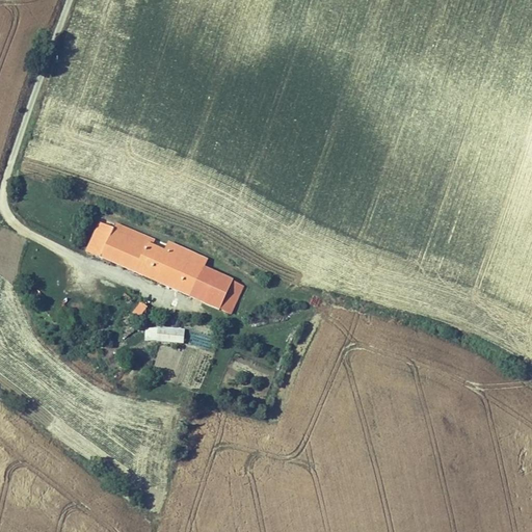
[(115,227),(148,241),(154,244),(157,236),(118,218),(115,227)]
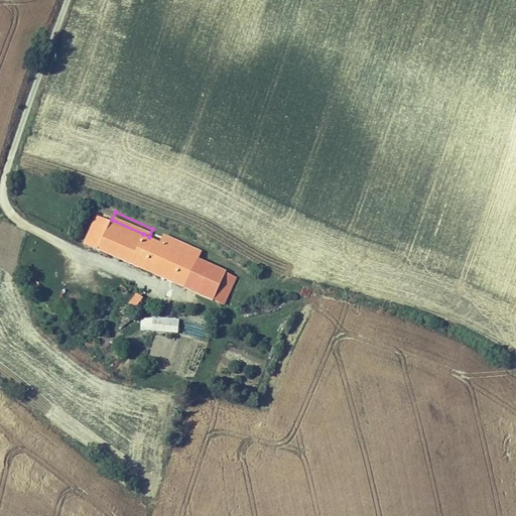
[(84,241),(99,248),(112,220),(97,213),(84,241)]
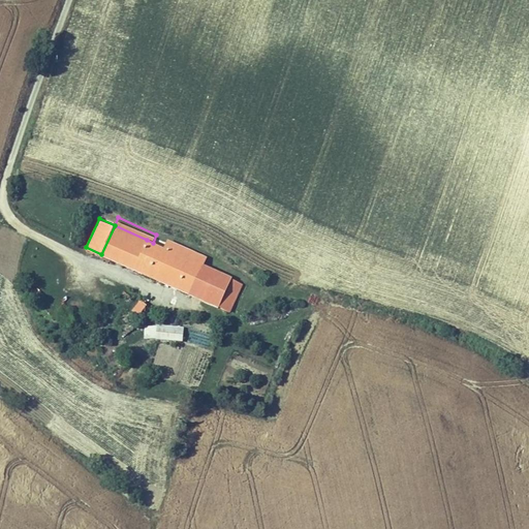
[(115,225),(101,254),(133,269),(147,240),(115,225)]
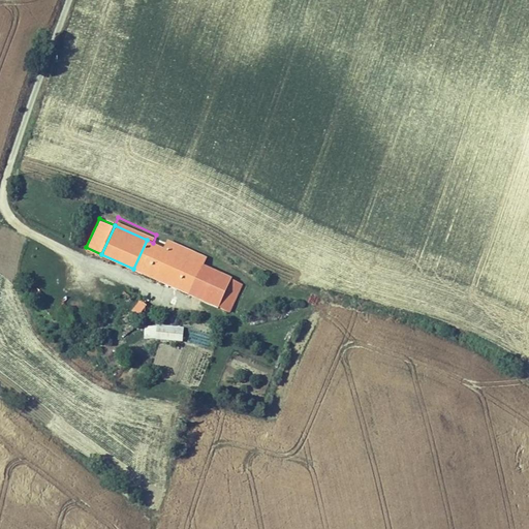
[(147,240),(133,269),(192,296),(206,267),(195,261),(199,254),(170,242),(167,249),(153,243),(147,240)]
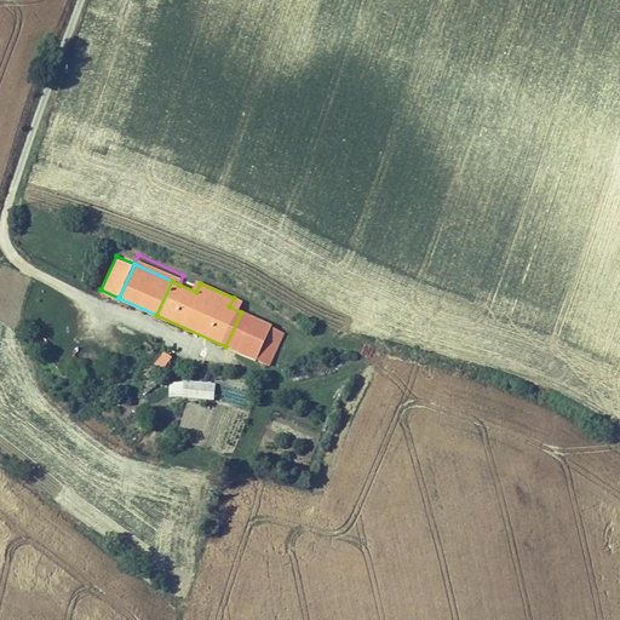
[(241,313),(225,346),(268,366),(283,332),(241,313)]
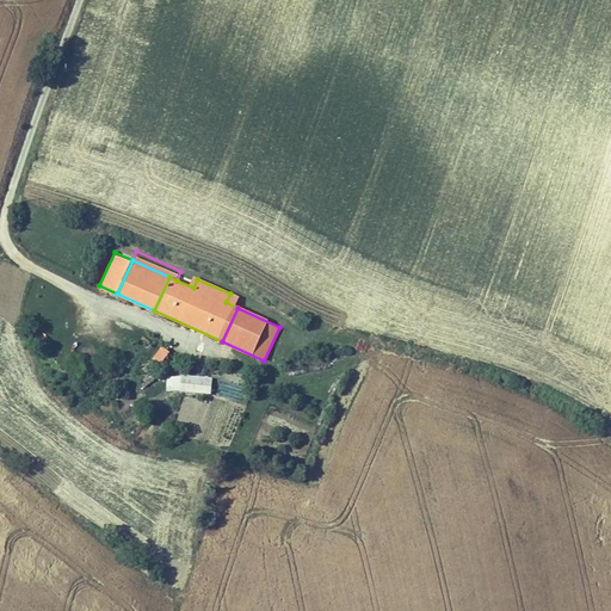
[(170,352),(161,346),(152,360),(160,366),(170,352)]
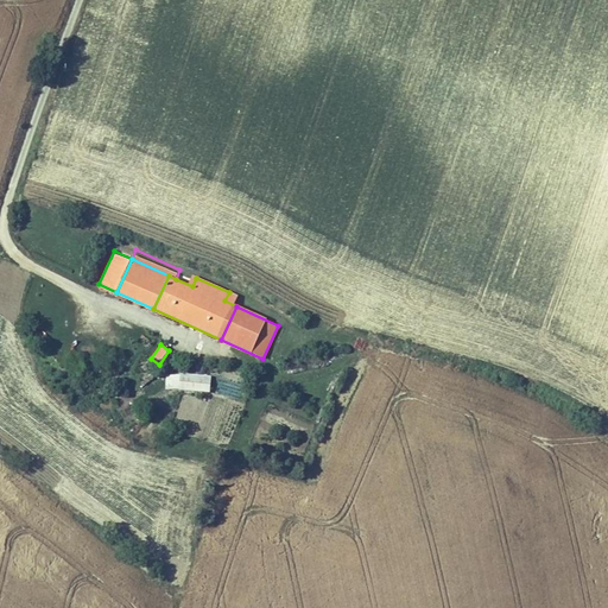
[(202,375),(178,374),(177,391),(202,393),(202,388),(211,390),(213,380),(202,380),(202,375)]
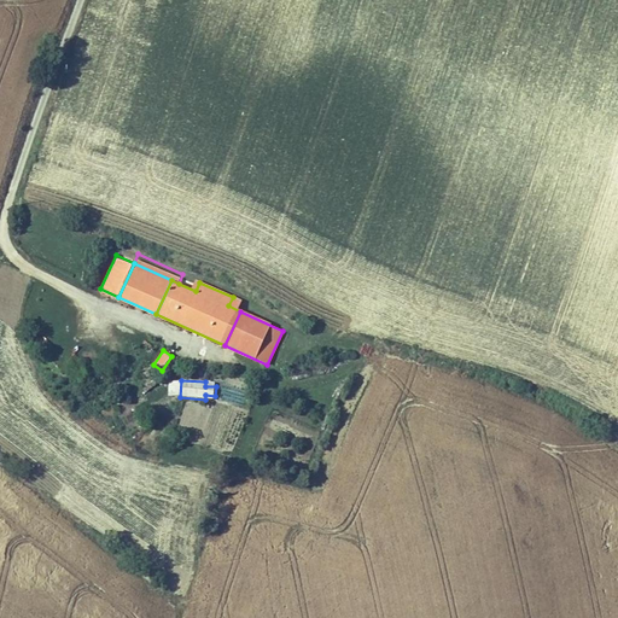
All buildings are outlined.
